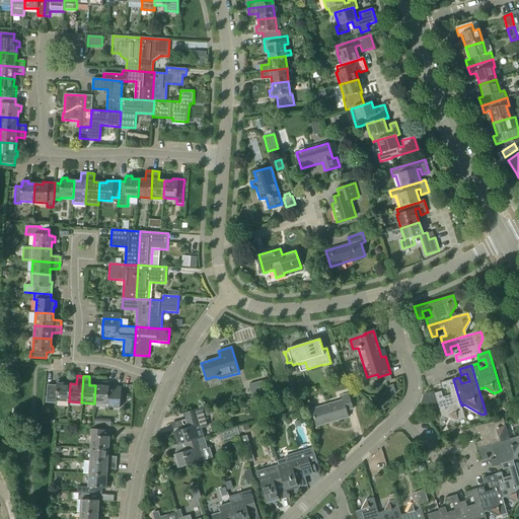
[(444,398),(442,391),(435,393),(437,400),(439,406),(442,418),(449,416),(459,421),(460,421),(463,420),(465,419),(461,402),(460,402),(453,379),(441,383),(443,389),(449,387),(451,395),(444,398)]
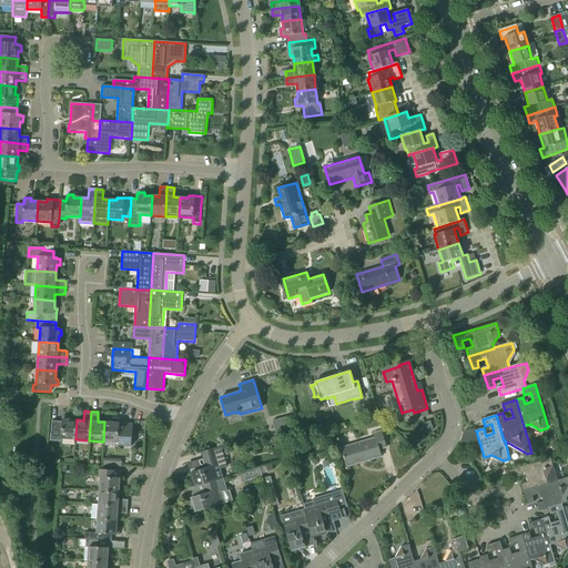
[(61,438),(75,439),(77,419),(69,419),(69,416),(63,416),(62,418),(61,418),(61,422),(51,421),(49,440),(61,440),(61,438)]
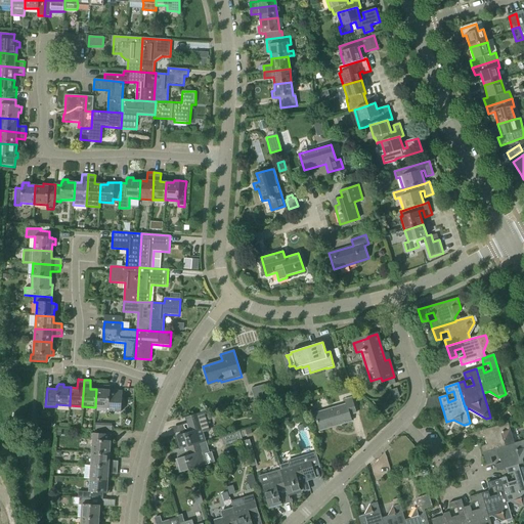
[(266,386),(251,390),(254,401),(269,396),(266,386)]
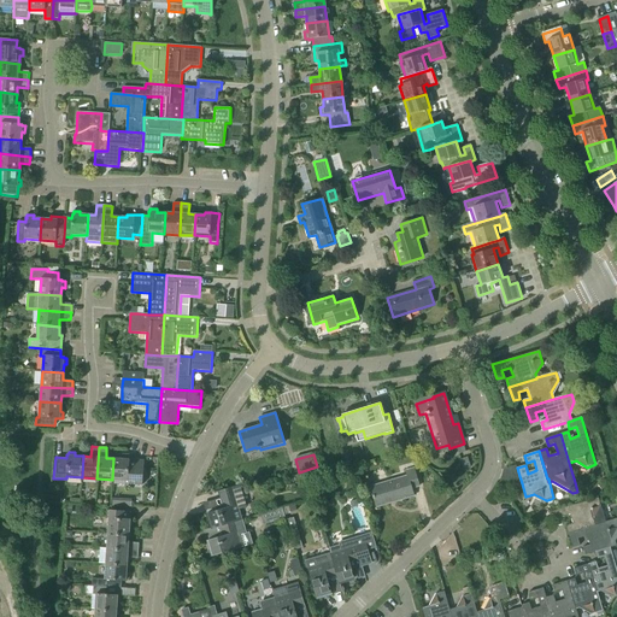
[(113,458),(112,480),(128,481),(128,483),(134,483),(134,485),(142,485),(144,460),(129,459),(128,459),(128,456),(122,456),(122,459),(113,458)]
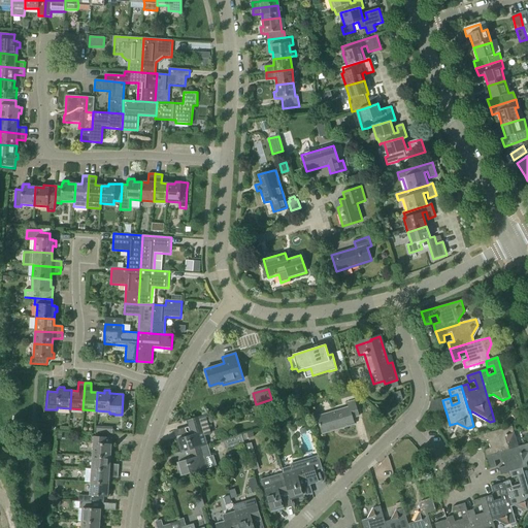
[(400,392),(394,394),(397,401),(402,399),(400,392)]
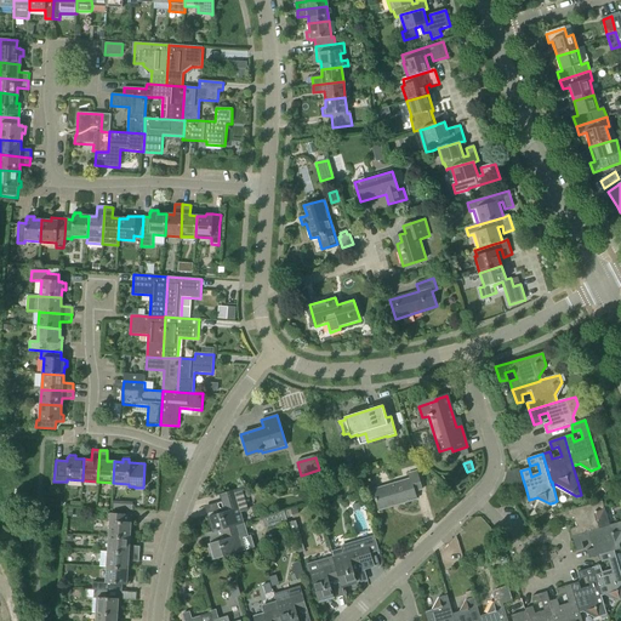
[(340,476),(337,467),(320,472),(323,480),(340,476)]
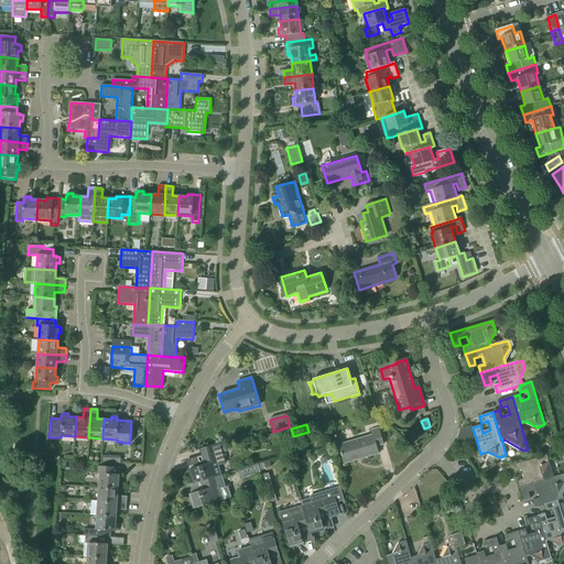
[(339,445),(344,464),(379,454),(377,446),(383,445),(379,429),(371,431),(372,435),(339,445)]
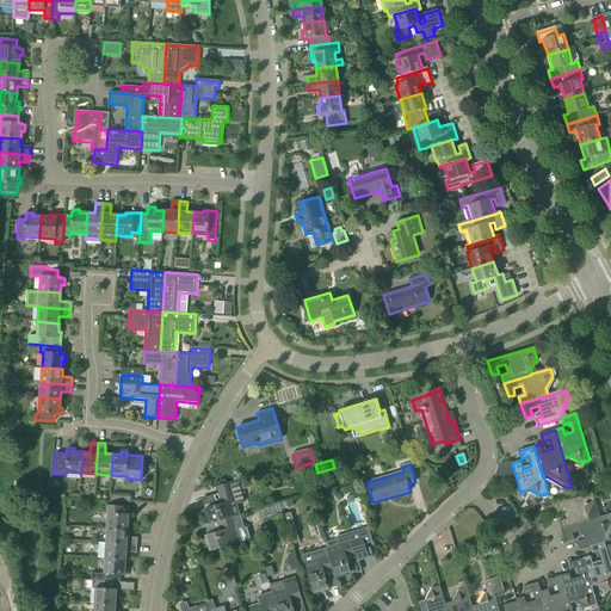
[(301,468),(291,470),(294,477),(303,475),(301,468)]
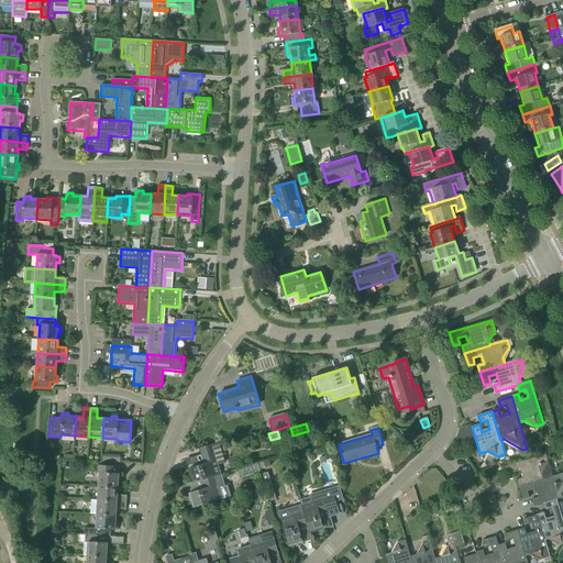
[(218,443),(211,444),(199,449),(203,464),(189,468),(194,482),(200,479),(221,474),(219,465),(224,463),(218,443)]
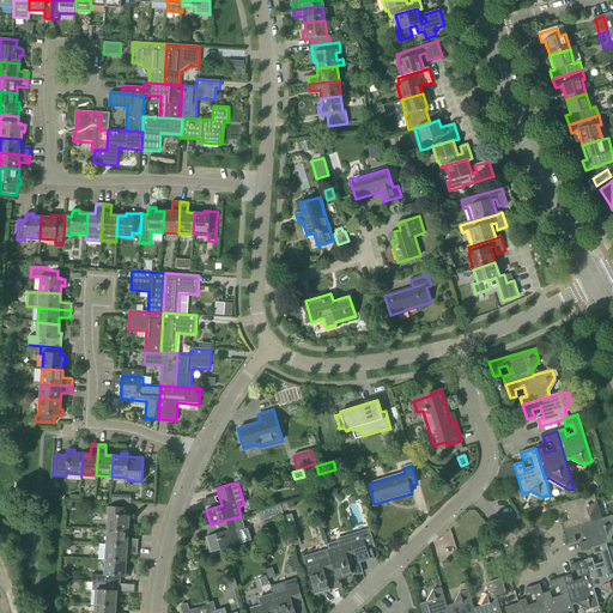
[(593,522),(601,520),(596,504),(594,495),(548,509),(553,523),(560,521),(558,515),(568,511),(571,521),(564,523),(566,532),(593,522)]
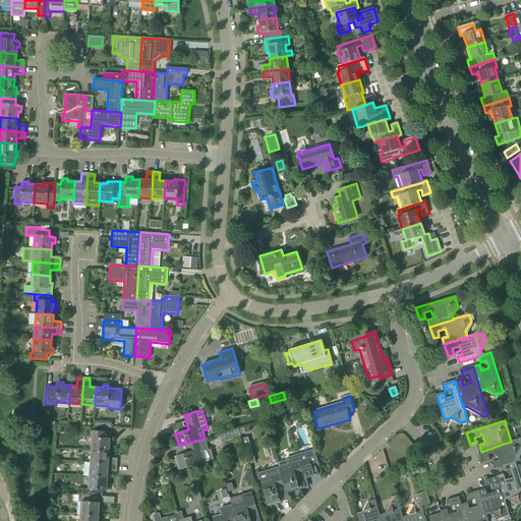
[(241,438),(238,428),(220,435),(223,444),(241,438)]
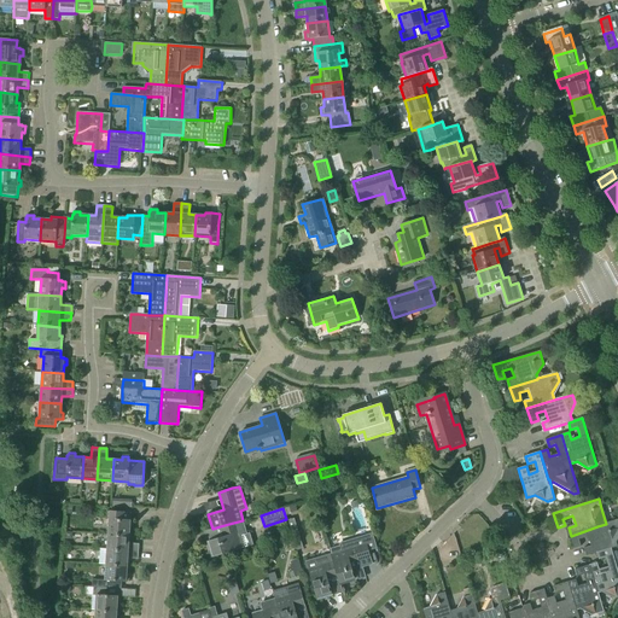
[(105,511),(105,518),(109,518),(108,534),(128,535),(128,526),(132,528),(132,520),(129,520),(129,519),(129,513),(126,512),(105,511)]
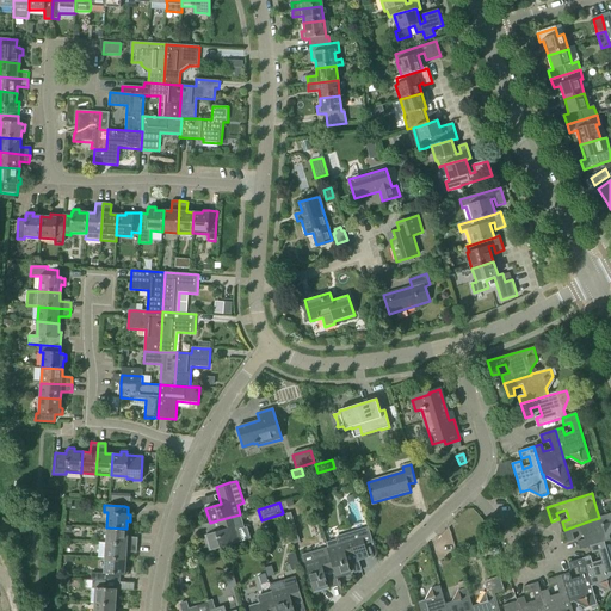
[(291,513),(283,516),(291,544),(300,542),(291,513)]
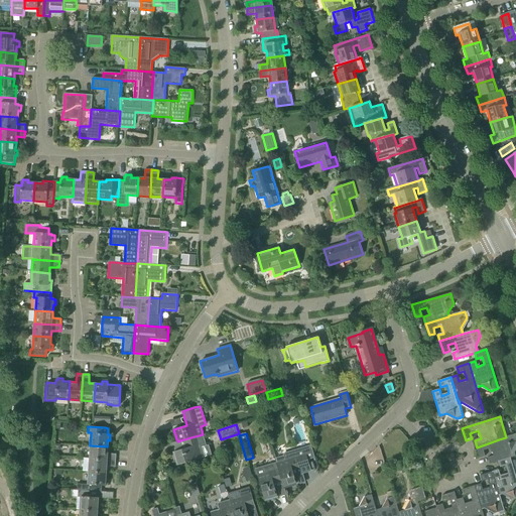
[(173,452),(177,465),(211,455),(209,445),(207,445),(203,434),(183,439),(186,448),(173,452)]
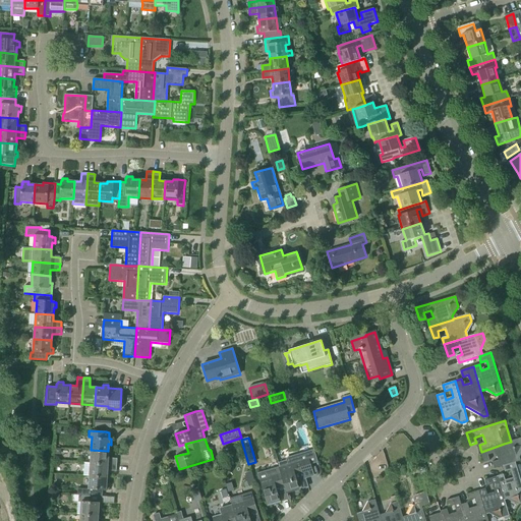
[(520,455),(520,439),(511,442),(504,444),(481,452),(485,463),(490,461),(488,456),(497,454),(499,461),(494,463),(496,469),(504,466),(516,463),(520,462),(520,458),(520,455)]
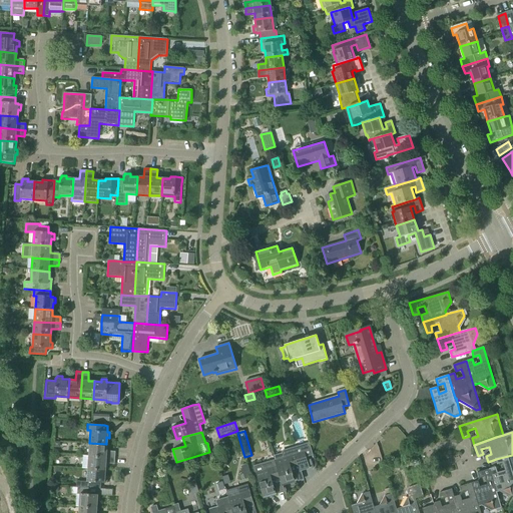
[(105,451),(106,444),(89,443),(88,456),(114,458),(115,451),(105,451)]
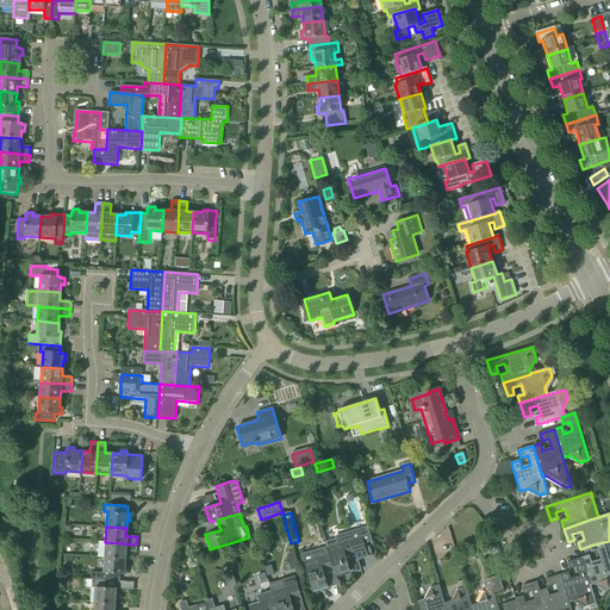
[(336,540),(325,542),(327,547),(328,548),(332,568),(334,568),(335,576),(350,571),(347,561),(356,558),(356,559),(367,556),(363,542),(372,540),(367,527),(349,533),(336,537),(336,540)]
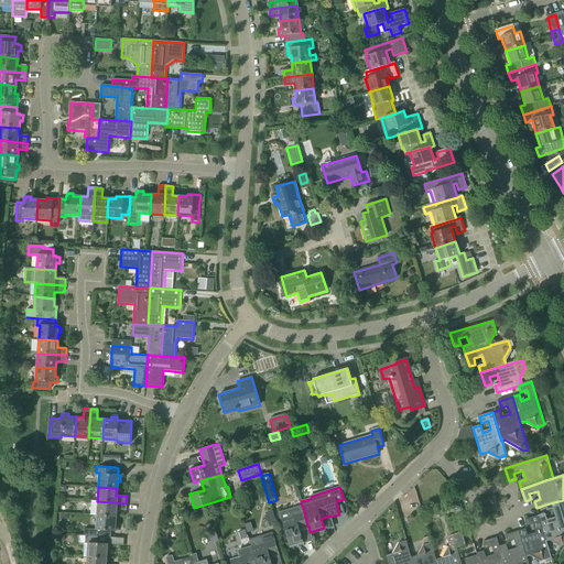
[(126,503),(97,501),(90,501),(89,514),(96,516),(116,517),(116,510),(126,510),(126,503)]
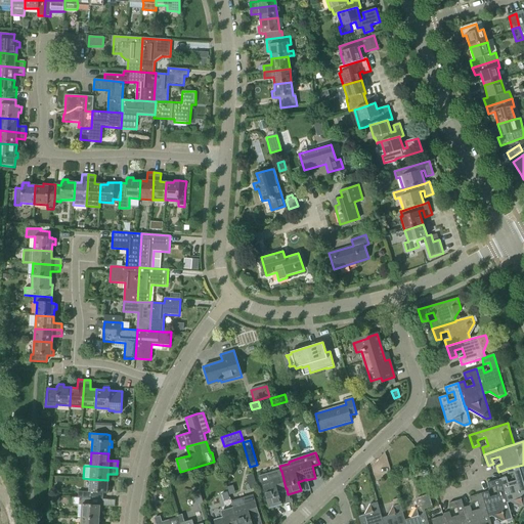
[(509,484),(507,478),(500,480),(508,504),(514,501),(523,507),(523,482),(519,466),(507,469),(509,475),(515,474),(517,481),(509,484)]
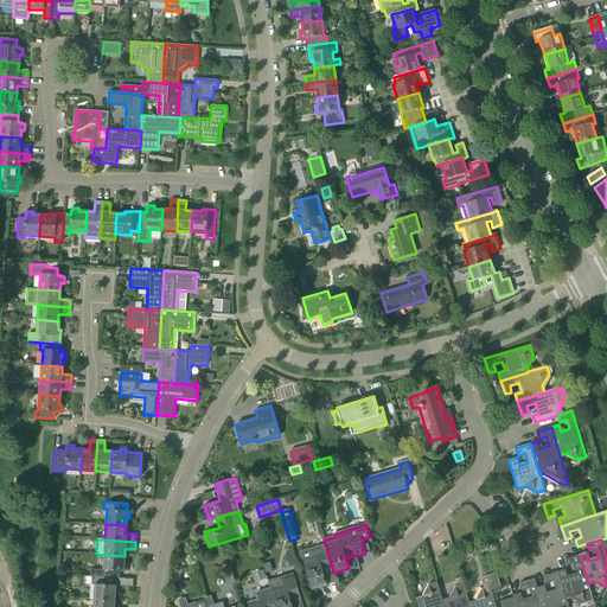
[(331,566),(326,545),(325,544),(311,549),(300,553),(302,560),(311,587),(326,582),(321,568),(331,566)]
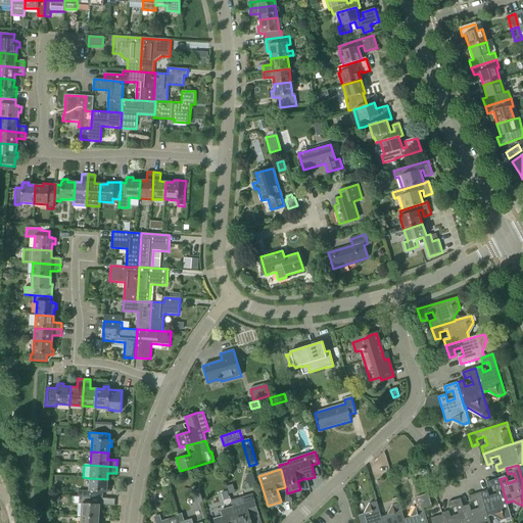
[(256,486),(252,474),(246,476),(249,488),(256,486)]
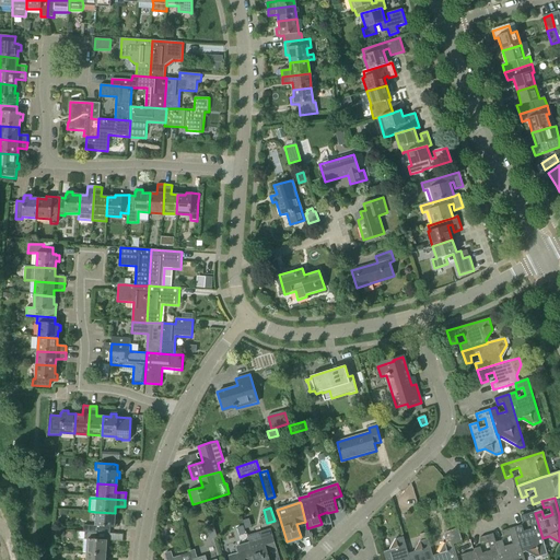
[(83,525),(83,532),(92,533),(109,534),(109,527),(114,527),(116,527),(116,521),(114,521),(115,513),(95,512),(94,525),(83,525)]
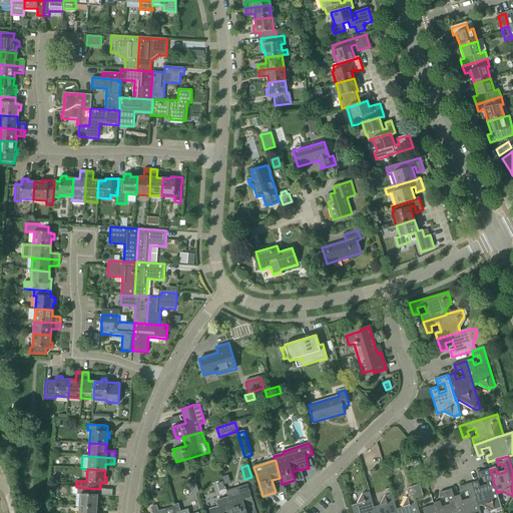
[(490,470),(478,473),(480,479),(486,477),(489,485),(481,488),(479,481),(473,483),(480,506),(485,505),(495,510),(502,508),(497,493),(490,470)]
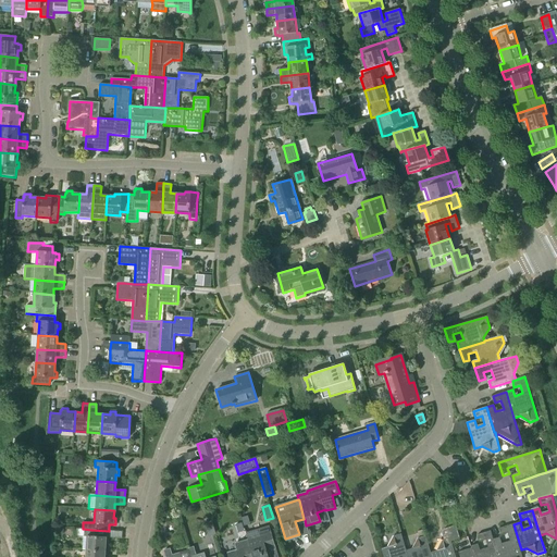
[(217,534),(213,523),(212,521),(205,523),(209,536),(217,534)]
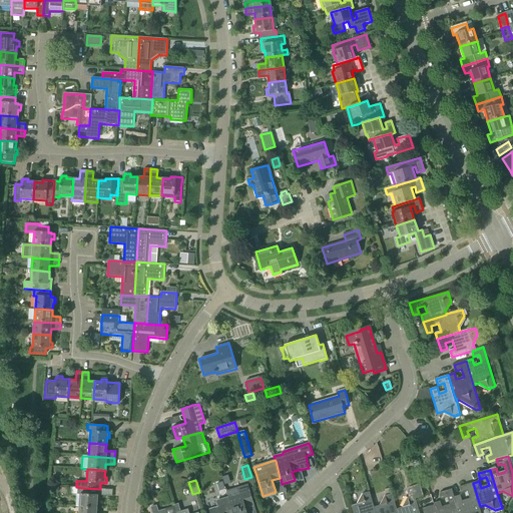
[(461,487),(462,493),(468,491),(471,499),(463,501),(461,495),(455,497),(459,512),(482,512),(480,506),(475,491),(473,483),(467,485),(461,487)]
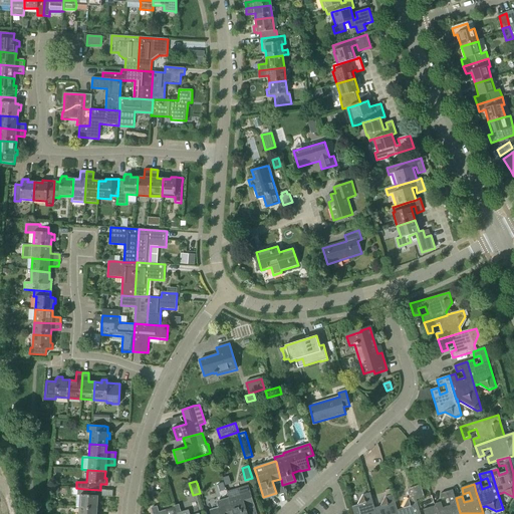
[(421,513),(417,500),(426,498),(422,485),(411,488),(410,490),(409,492),(411,498),(409,499),(404,509),(398,511),(399,513),(421,513)]
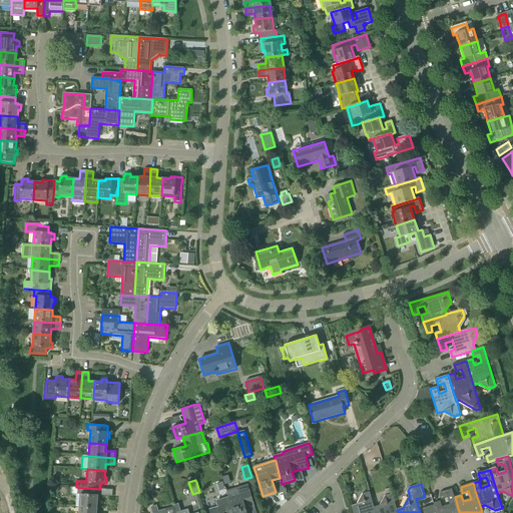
[(247,485),(226,492),(227,497),(228,498),(232,512),(246,512),(244,506),(252,503),(247,485)]
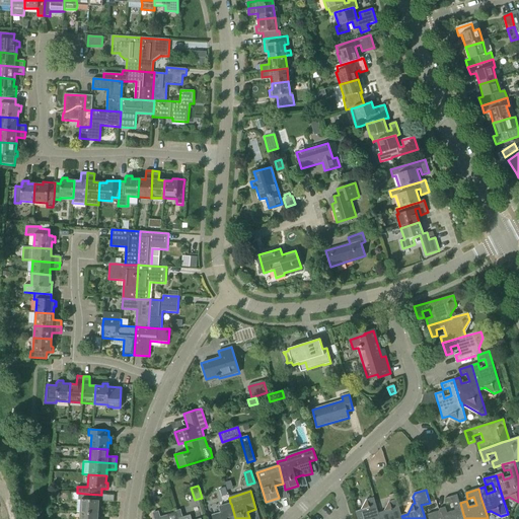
[(77,512),(80,512),(97,514),(97,507),(100,507),(101,495),(85,494),(77,493),(71,493),(71,500),(78,500),(77,512)]
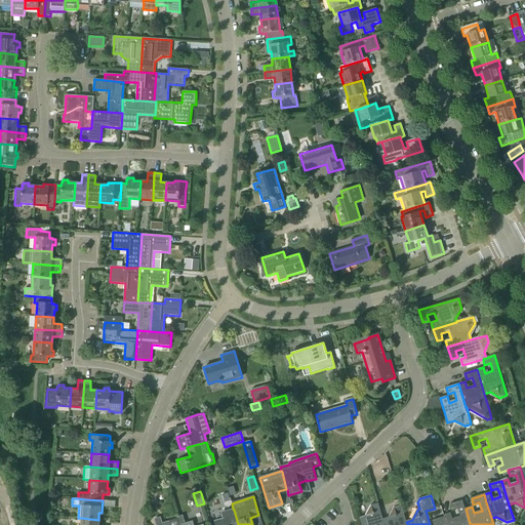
[(470,524),(466,509),(463,501),(451,505),(453,511),(459,509),(461,517),(453,519),(451,513),(445,515),(445,517),(433,521),(434,524),(470,524)]
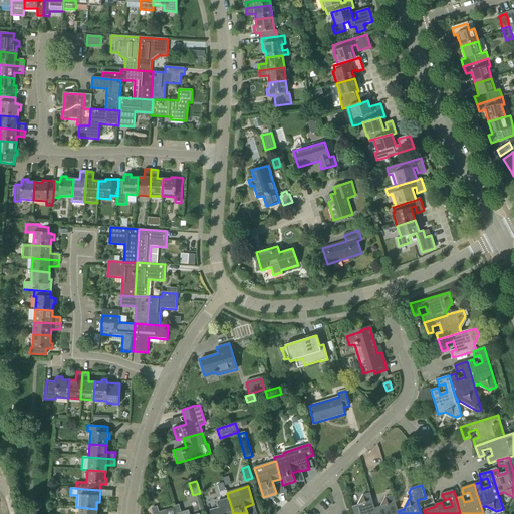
[(352,507),(353,513),(376,513),(375,509),(370,493),(363,495),(358,506),(352,507)]
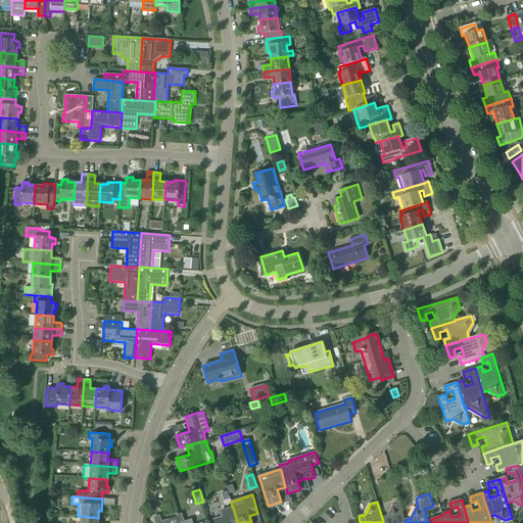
[(405,522),(405,520),(400,504),(392,507),(387,517),(382,518),(383,522),(405,522)]
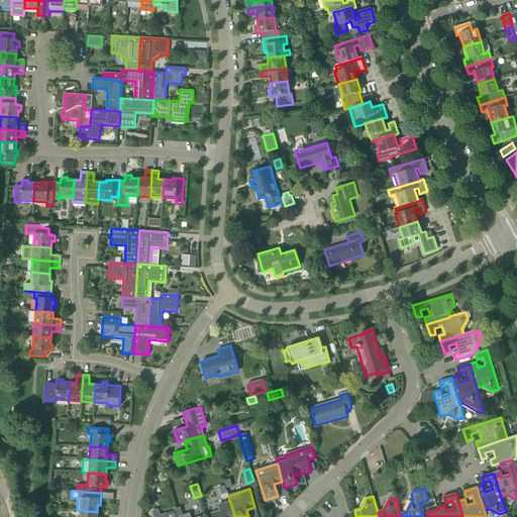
[(234,516),(230,502),(229,501),(218,504),(220,512),(211,514),(211,516),(234,516)]
